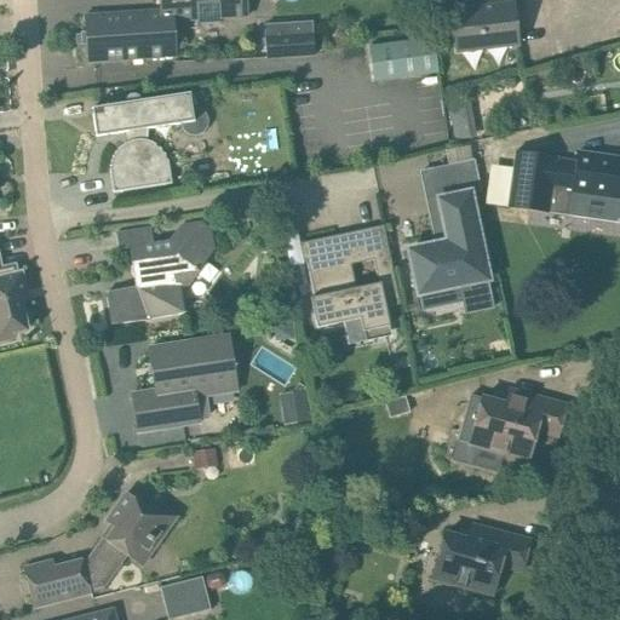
[(87,46),(89,63),(174,57),(172,22),(246,17),(245,0),(160,0),(160,3),(156,3),(156,4),(160,4),(161,11),(85,16),(86,33),(81,34),(81,46),(87,46)]
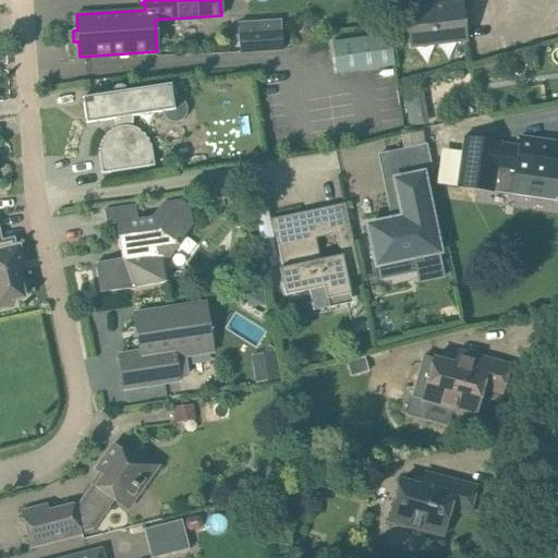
[(411,47),(466,40),(462,3),(460,3),(459,0),(435,0),(433,4),(404,8),(407,25),(409,25),(411,47)]
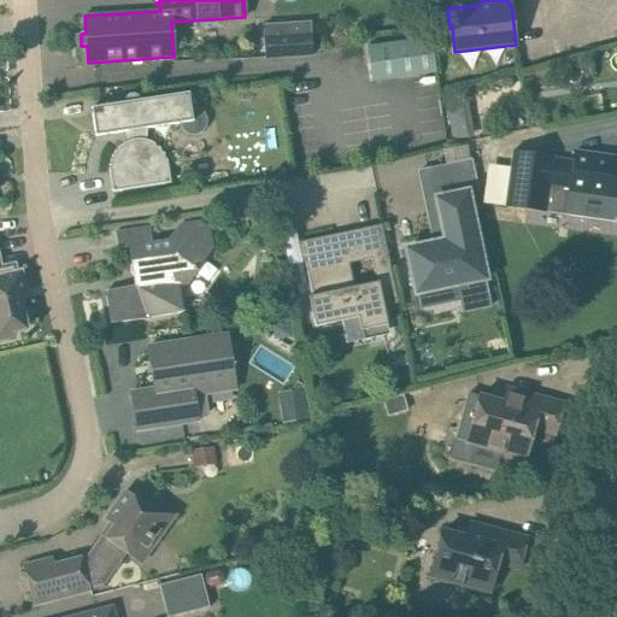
[(312,33),(264,36),(265,59),(315,56),(312,33)]
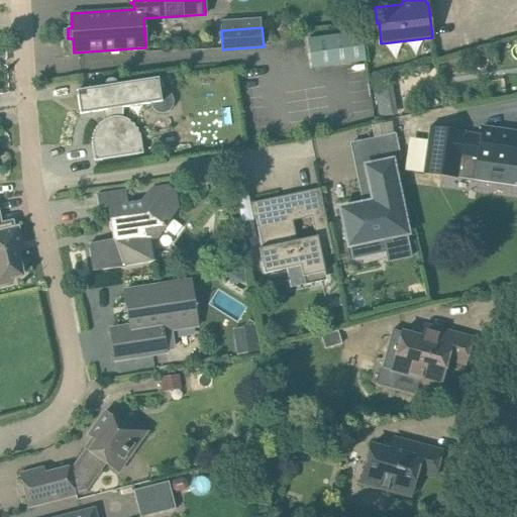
[(362,31),(307,39),(312,69),(366,61),(362,31)]
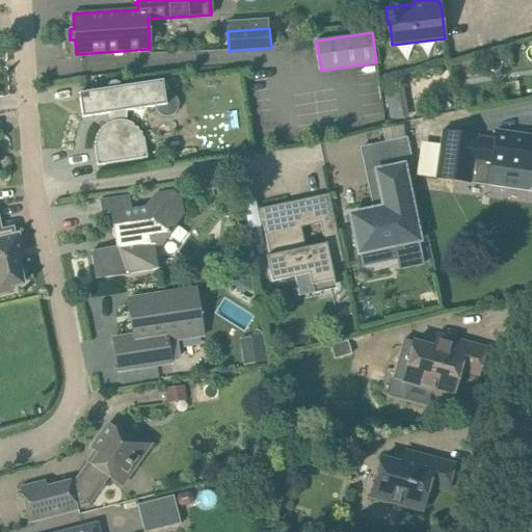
[(100,90),(79,92),(82,117),(108,114),(115,113),(116,120),(114,121),(112,122),(110,122),(108,123),(106,125),(103,126),(101,128),(100,130),(98,133),(97,135),(96,137),(95,140),(95,143),(95,147),(95,149),(95,152),(98,165),(122,162),(148,158),(145,145),(143,137),(142,134),(141,132),(138,129),(137,127),(134,125),(129,122),(126,121),(127,111),(155,107),(157,113),(162,116),(168,117),(175,115),(179,110),(179,103),(177,97),(171,94),(166,94),(165,94),(163,80),(121,87),(121,85),(120,84),(118,83),(117,82),(116,81),(114,81),(113,81),(112,82),(110,82),(109,83),(109,84),(108,86),(108,87),(108,88),(100,90)]
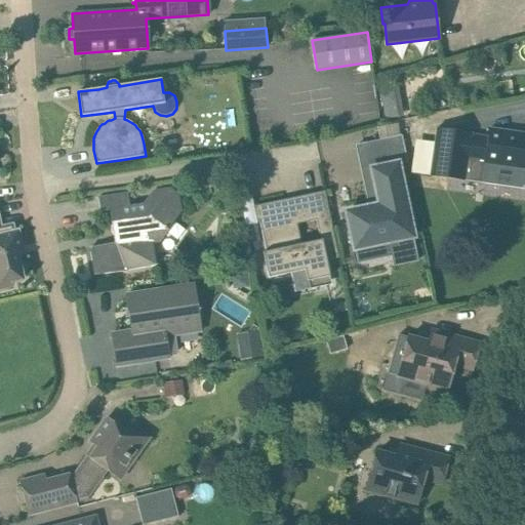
[(404,116),(398,86),(379,90),(385,119),(404,116)]
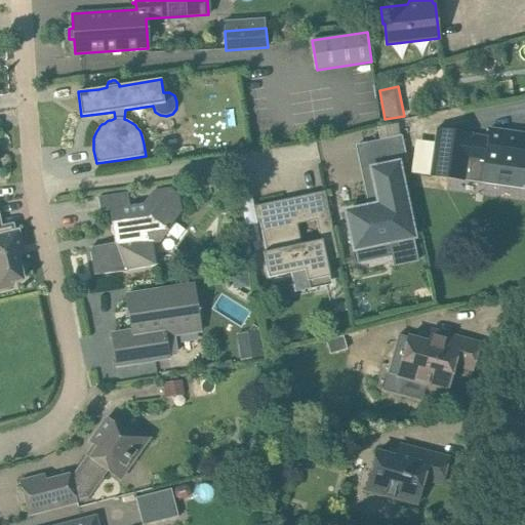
[(524,168),(524,133),(489,128),(488,137),(472,135),(472,132),(438,128),(431,176),(482,184),(485,163),(524,168)]
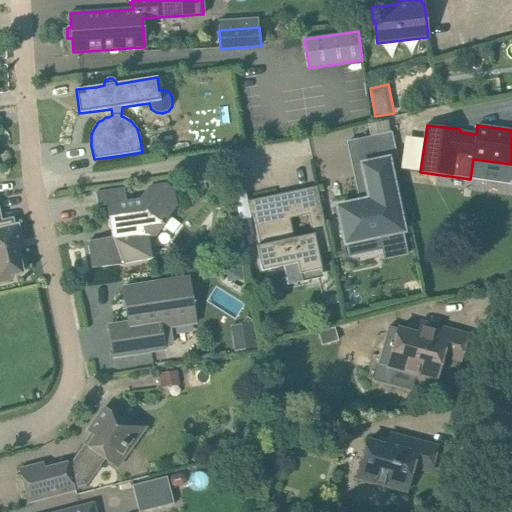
[(366,199),(335,206),(344,246),(379,239),(384,260),(407,255),(403,234),(407,233),(392,160),(397,158),(392,132),(354,140),(366,199)]
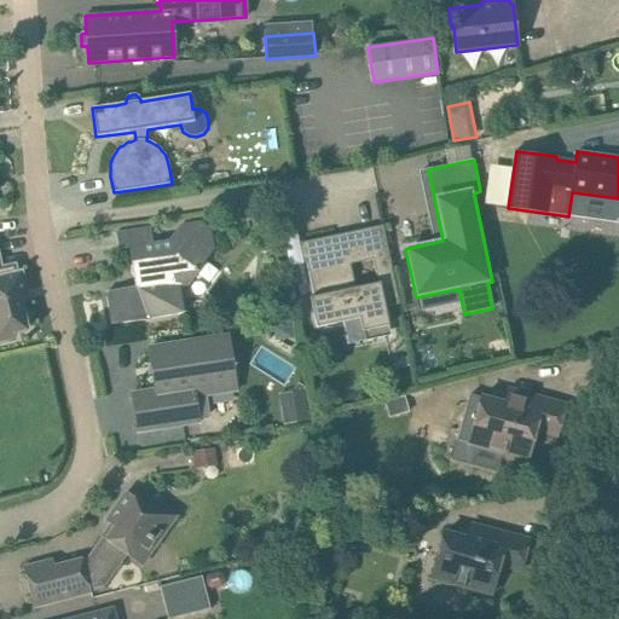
[(106,293),(111,324),(183,313),(179,288),(187,287),(214,250),(210,230),(201,223),(180,226),(169,241),(154,243),(151,227),(116,233),(119,250),(129,248),(136,288),(106,293)]
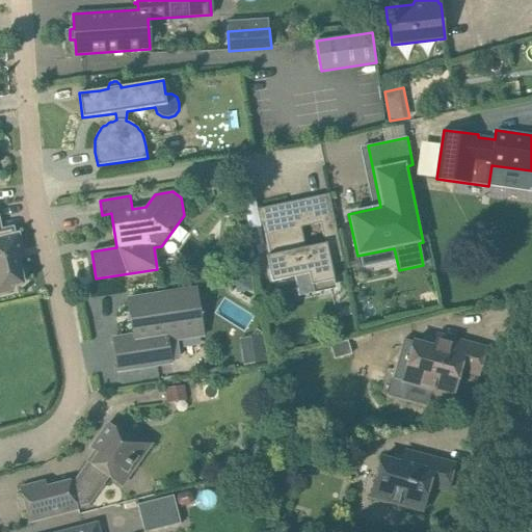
[(291,202),(258,209),(260,223),(264,222),(272,281),(311,272),(313,285),(334,280),(330,263),(342,260),(329,194),(308,198),(313,224),(321,222),(325,244),(306,248),(300,227),(296,228),(291,202)]
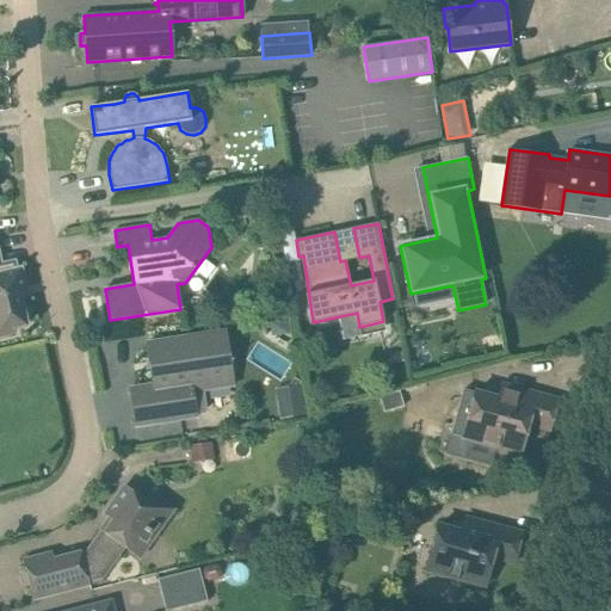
[(0,261),(0,335),(14,333),(13,328),(25,325),(19,297),(25,296),(20,271),(17,272),(14,263),(1,265),(0,261)]
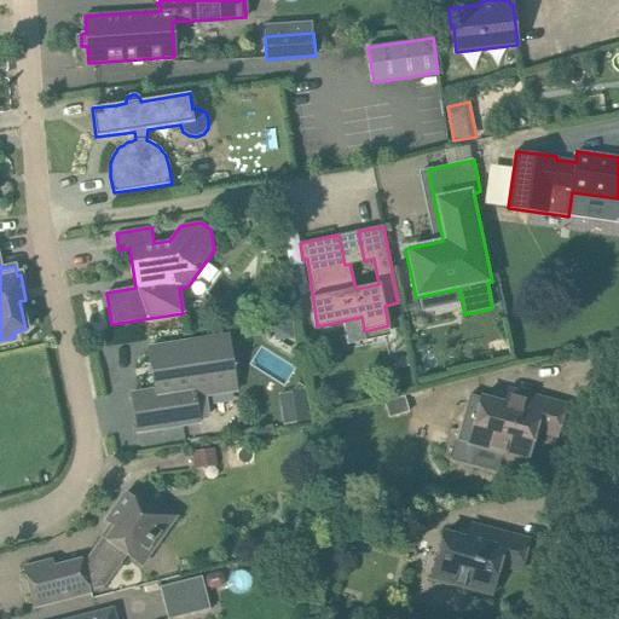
[(156,391),(132,394),(138,432),(200,423),(198,421),(209,420),(206,395),(237,391),(229,336),(149,347),(156,391)]
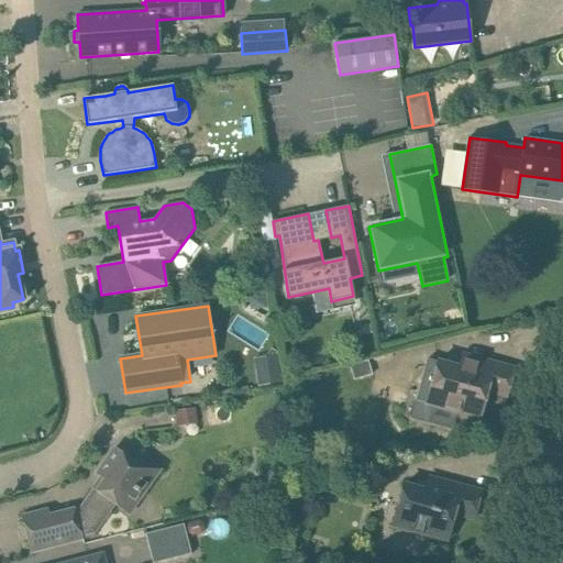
[(373,333),(360,337),(363,353),(376,350),(373,333)]
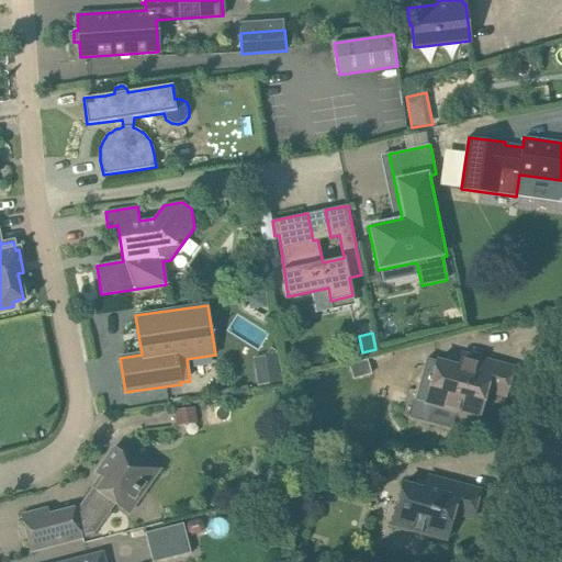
[(505,396),(513,368),(462,353),(459,367),(438,361),(437,361),(426,359),(415,401),(479,418),(486,391),(505,396)]
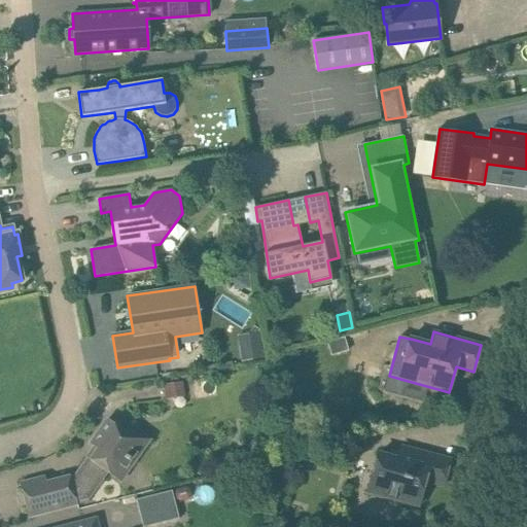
[(259,332),(237,336),(241,362),(264,359),(259,332)]
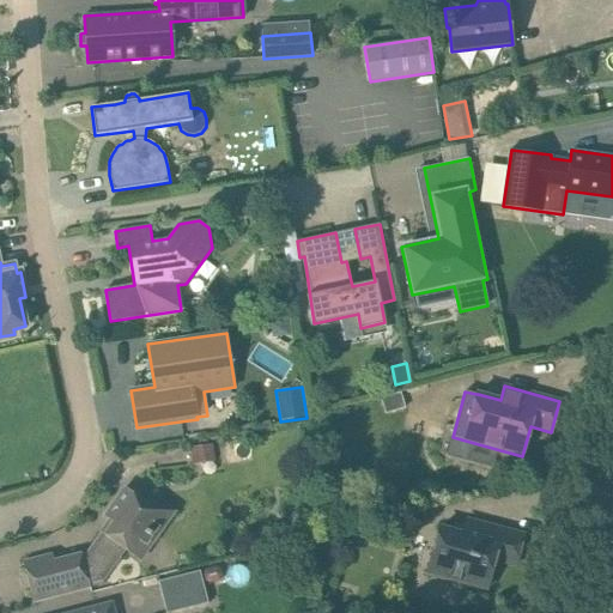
[(401,393),(381,399),(386,414),(406,410),(401,393)]
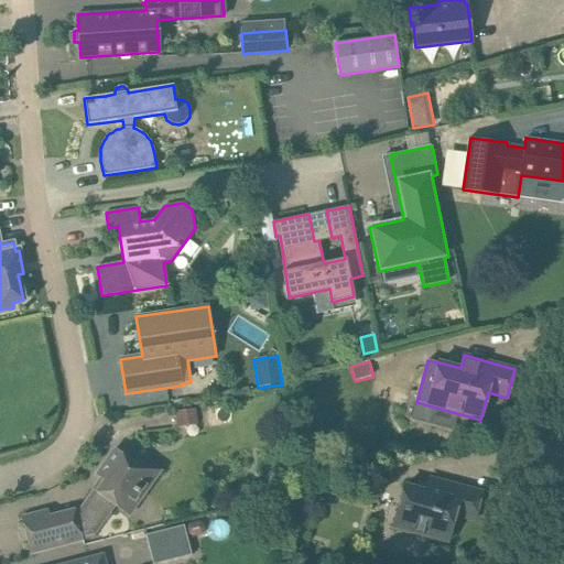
[(175,412),(177,427),(198,424),(196,409),(175,412)]
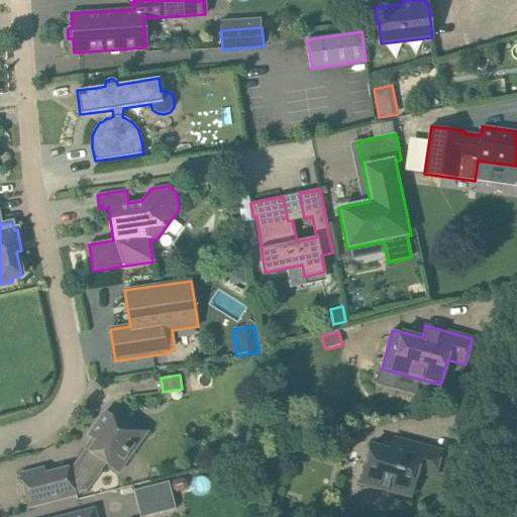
[(130,454),(147,431),(127,417),(122,424),(105,412),(88,435),(96,440),(89,450),(87,448),(73,469),(69,470),(68,468),(44,474),(43,468),(20,475),(28,507),(76,495),(76,496),(87,493),(86,489),(87,489),(105,462),(113,469),(125,451),(130,454)]
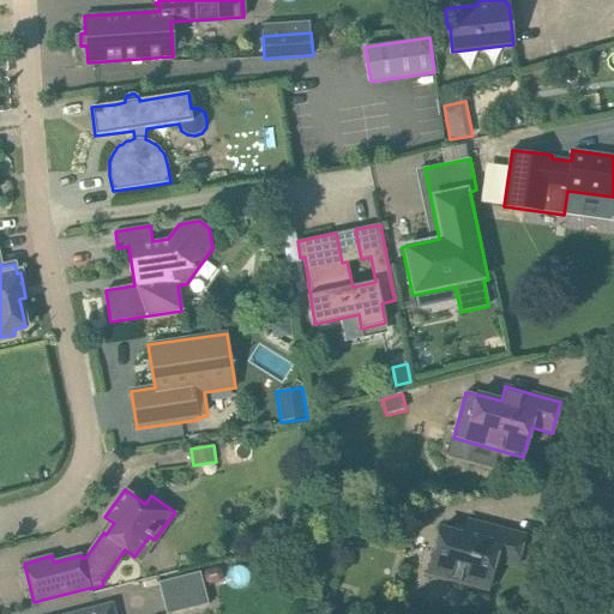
[(516,566),(524,535),(469,521),(464,535),(441,528),(429,575),(487,590),(495,561),(516,566)]
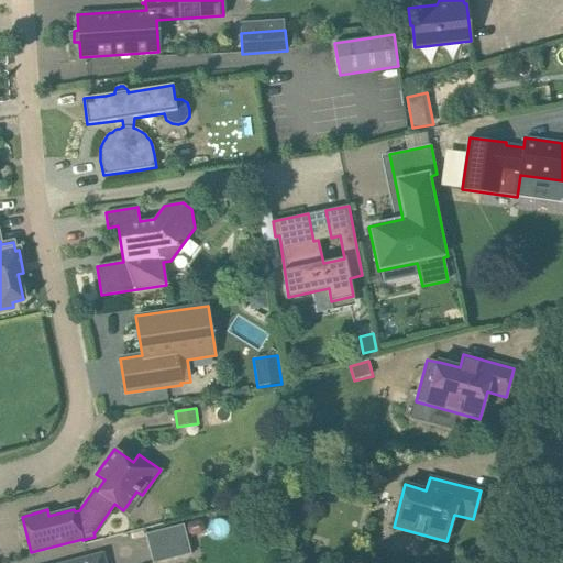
[(194,536),(200,534),(205,529),(203,523),(199,520),(189,521),(186,526),(187,533),(194,536)]
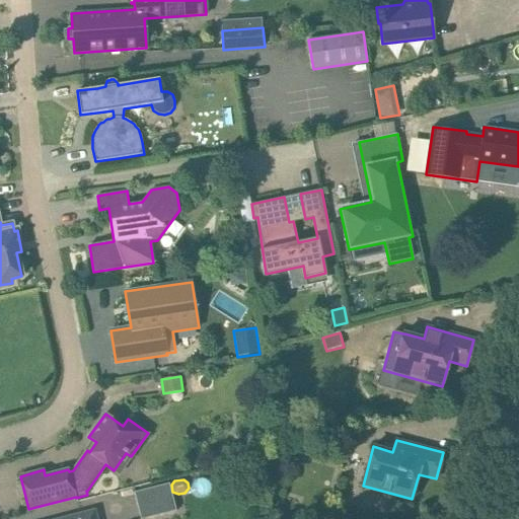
[(169,484),(134,493),(141,518),(144,518),(176,511),(169,485),(169,484)]
